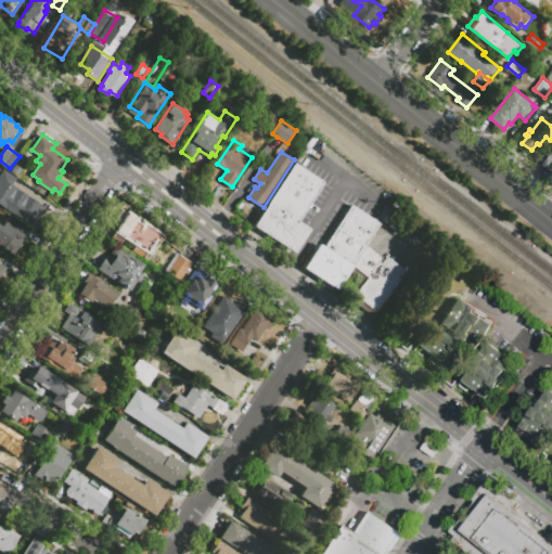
[(296,162),(325,181),(299,220),(311,228),(295,252),(255,226),(296,162)]
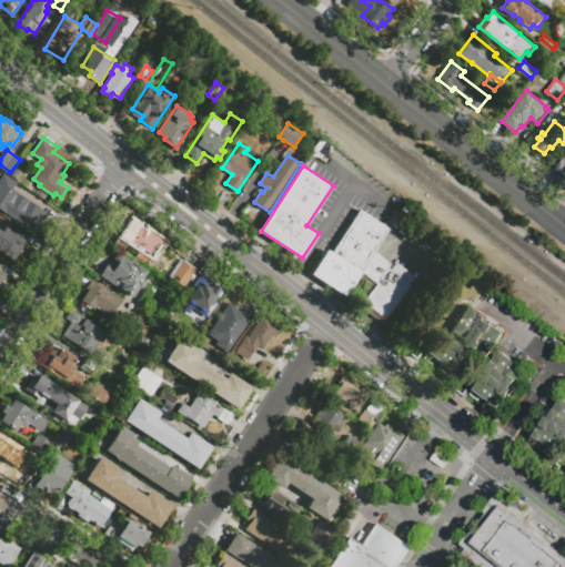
[(24,172),(19,180),(12,175),(18,166),(24,172)]
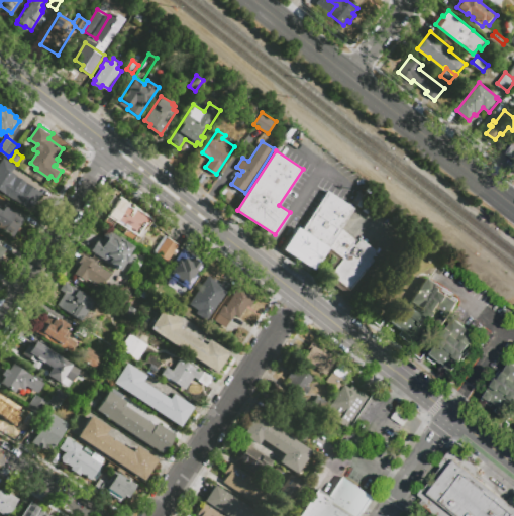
[(30,209),(0,189),(0,163),(4,157),(17,165),(13,172),(20,177),(17,181),(22,184),(24,180),(43,193),(36,203),(35,203),(30,209)]
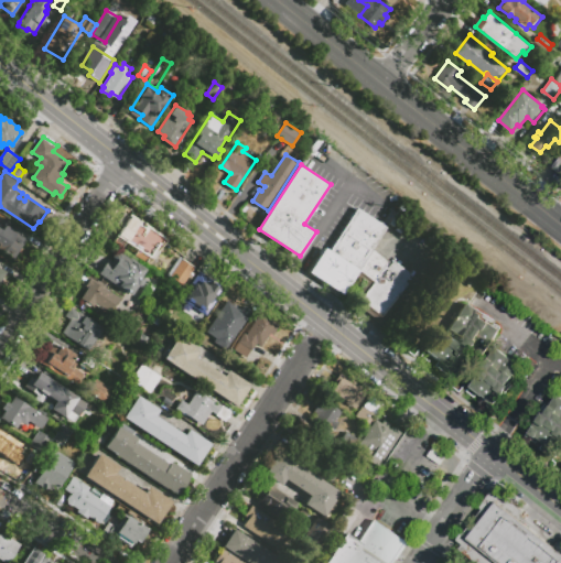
[(310,272),(326,247),(331,250),(358,207),(387,226),(343,294),(310,272)]
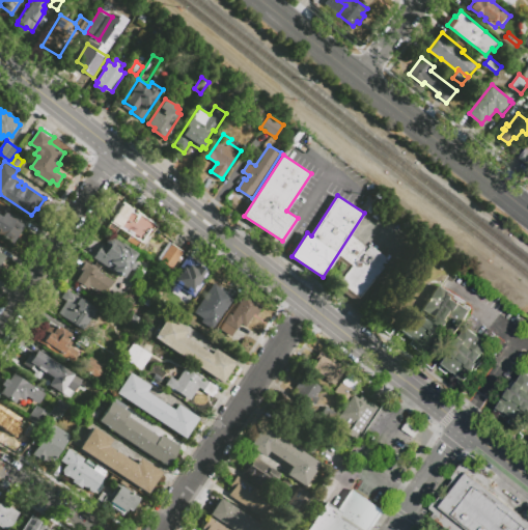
[(160,224),(151,235),(148,233),(142,243),(141,242),(139,246),(128,239),(131,234),(120,227),(117,232),(108,226),(111,222),(110,221),(115,213),(111,211),(118,199),(122,202),(123,200),(135,207),(134,210),(138,213),(139,210),(160,224)]
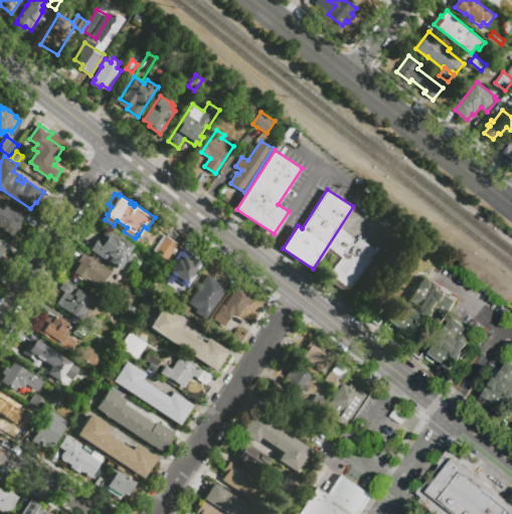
[(26,218),(14,236),(0,226),(0,207),(2,209),(6,204),(26,218)]
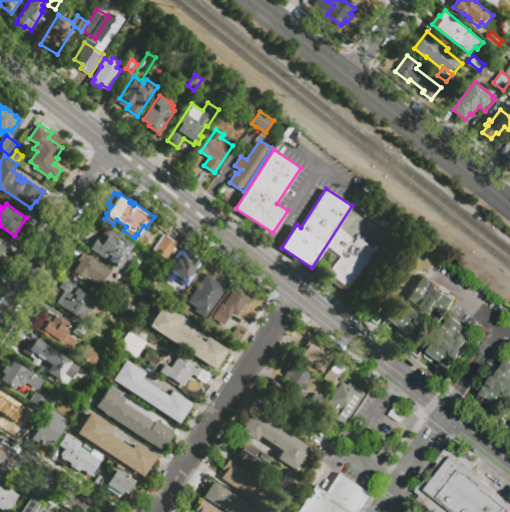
[(340,225),(355,237),(352,240),(354,241),(358,235),(375,248),(370,256),(372,257),(364,268),(363,267),(347,288),(328,273),(340,256),(327,245),(340,225)]
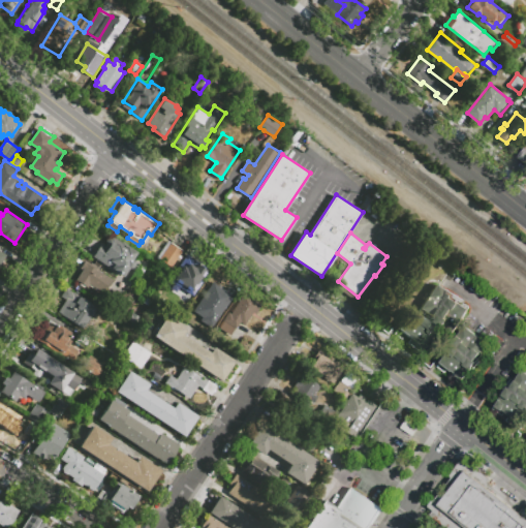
[(173,267),(161,258),(165,251),(163,250),(171,240),(184,249),(173,267)]
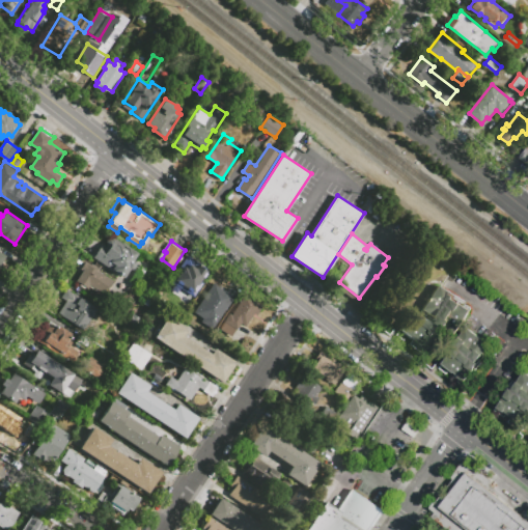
[(124,278),(94,257),(102,246),(107,249),(112,242),(118,246),(119,244),(127,248),(128,245),(139,252),(134,259),(136,260),(136,263),(133,268),(131,269),(124,278)]
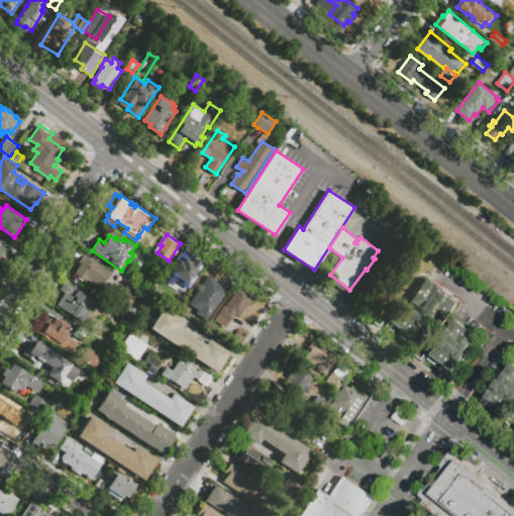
[(147,244),(144,249),(137,245),(140,240),(147,244)]
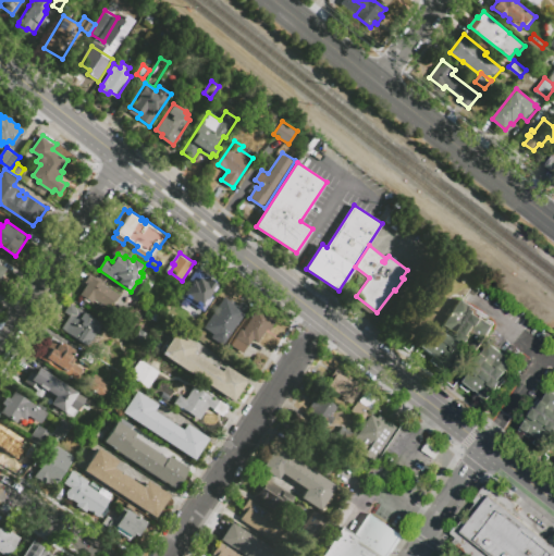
[(198,267),(206,272),(204,274),(208,278),(209,275),(213,279),(212,280),(218,283),(201,307),(185,296),(189,291),(186,288),(191,283),(188,282),(198,267)]
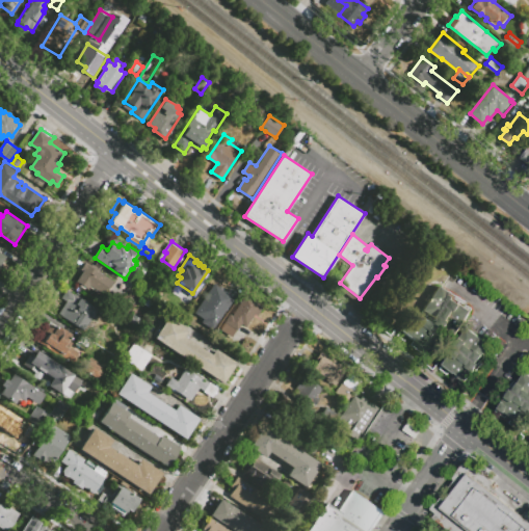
[(89,288),(78,281),(84,270),(82,268),(87,261),(93,264),(94,263),(100,266),(98,269),(114,281),(109,289),(107,288),(103,294),(90,286),(89,288)]
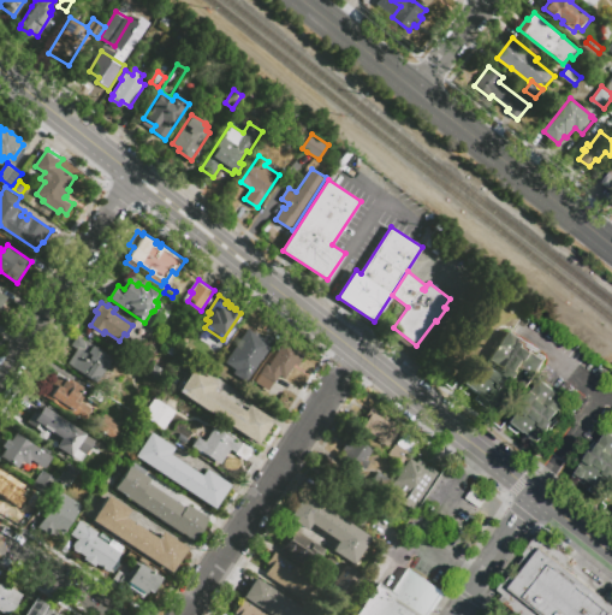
[(150,326),(158,315),(165,320),(158,331),(150,326)]
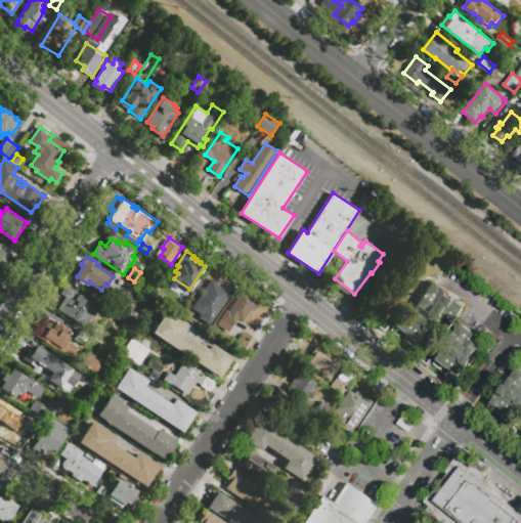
[(228,282),(235,288),(225,303),(217,298),(211,308),(198,300),(213,277),(217,281),(218,280),(222,282),(222,284),(225,287),(228,282)]
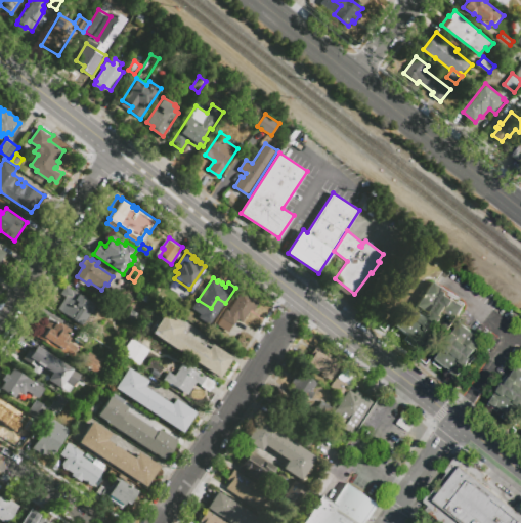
[(449,295),(467,306),(451,331),(433,318),(435,316),(418,304),(433,280),(451,293),(449,295)]
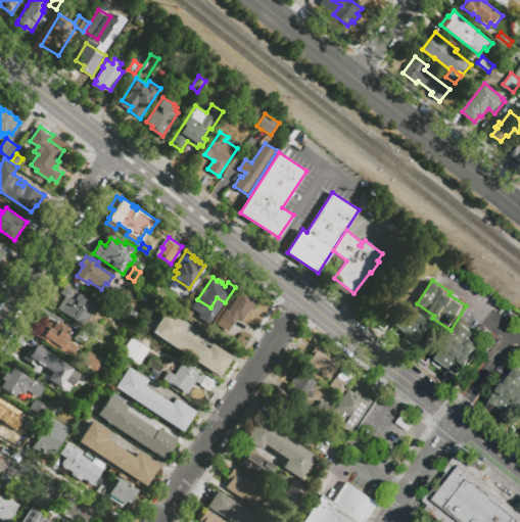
[(96,303),(83,324),(58,307),(66,295),(61,292),(66,284),(96,303)]
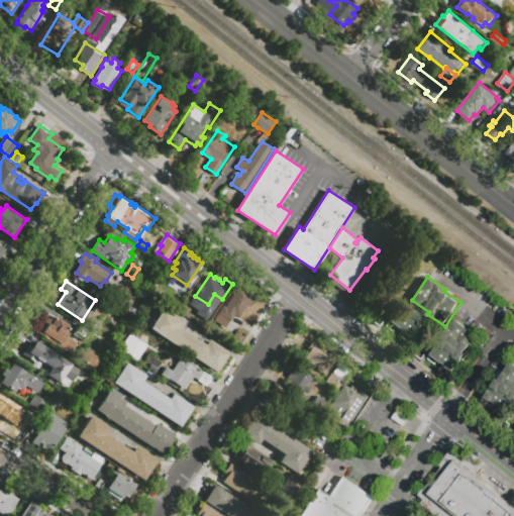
[(240,317),(235,314),(231,320),(227,327),(216,320),(220,313),(219,312),(224,304),(227,306),(240,286),(254,296),(257,298),(251,306),(249,304),(240,317)]
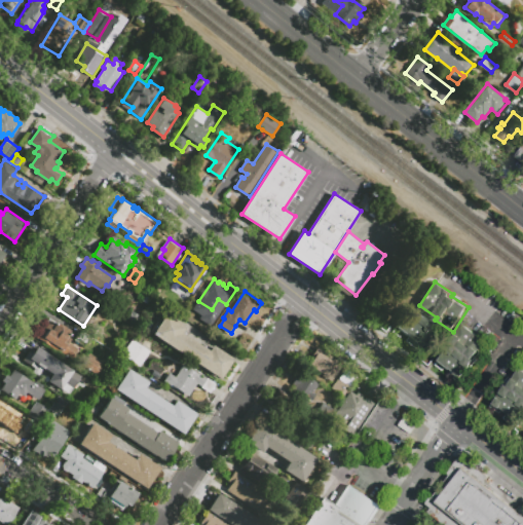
[(420,343),(409,334),(408,335),(396,327),(409,307),(434,325),(420,343)]
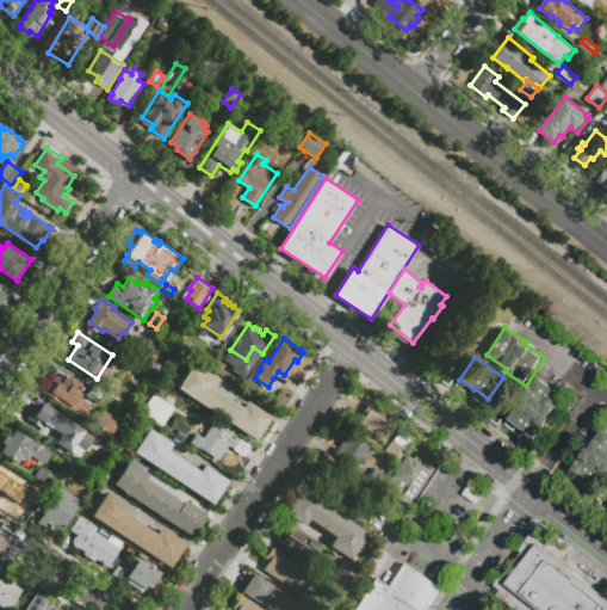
[(181,375),(183,373),(187,375),(193,364),(216,379),(214,382),(220,386),(218,388),(239,401),(240,398),(247,402),(248,400),(273,417),(259,439),(179,387),(181,384),(177,382),(181,375)]
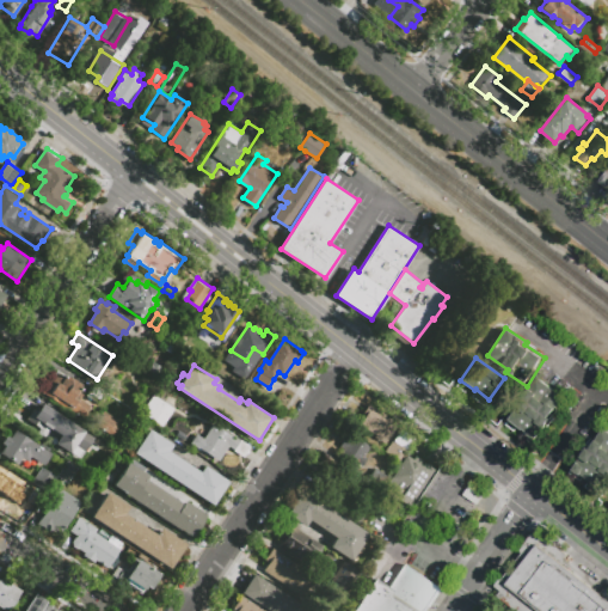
[(53,382),(59,373),(66,378),(67,376),(69,378),(71,376),(81,384),(78,390),(83,395),(81,397),(91,404),(83,416),(67,405),(67,407),(44,391),(51,380),(53,382)]
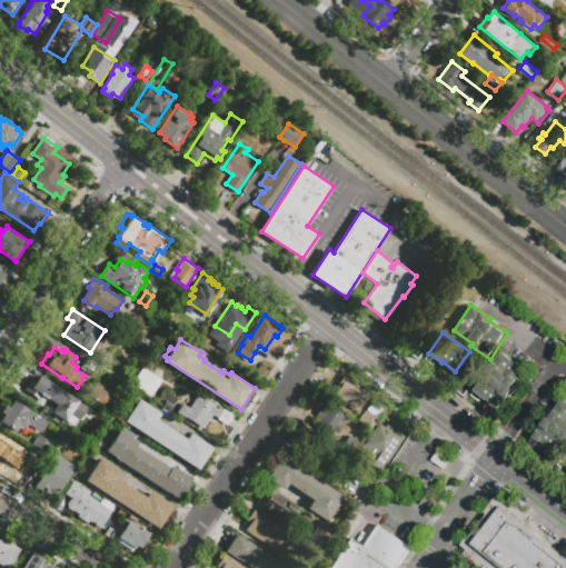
[(504,351),(528,369),(516,385),(520,388),(513,397),(510,396),(500,409),(493,404),(494,402),(489,399),(489,400),(476,390),(504,351)]
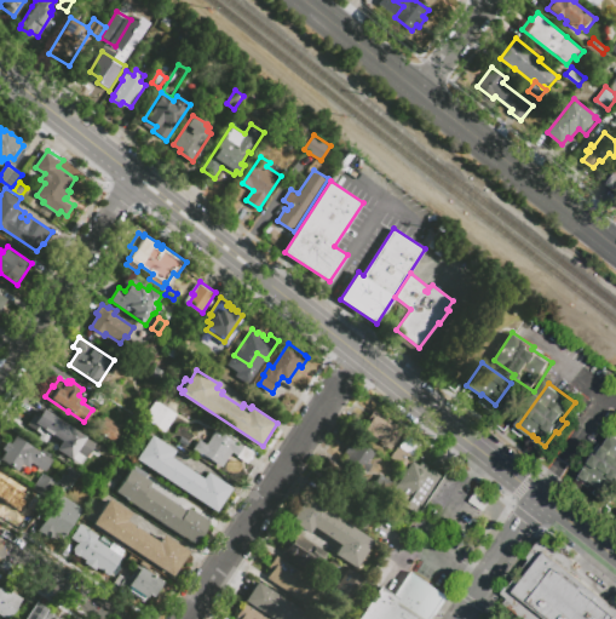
[(98,393),(109,400),(104,408),(93,401),(98,393)]
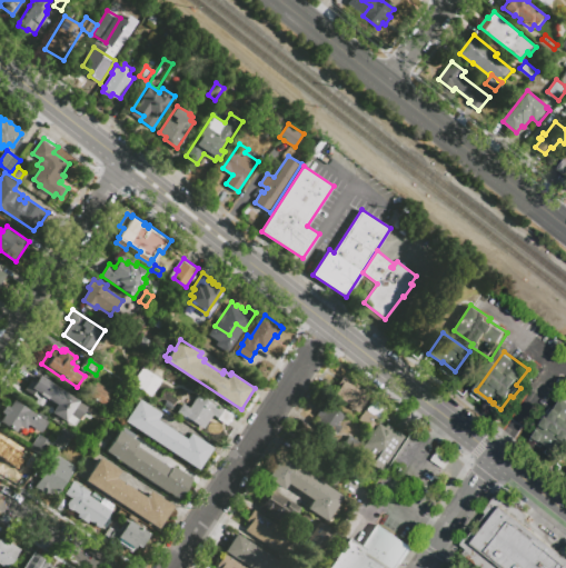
[(152,395),(144,389),(146,387),(142,385),(145,381),(137,377),(145,366),(164,379),(152,395)]
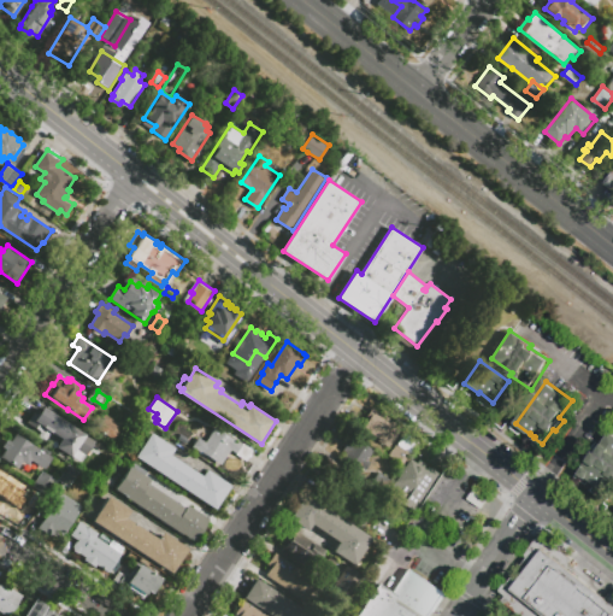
[(176,409),(174,408),(177,402),(180,397),(200,410),(194,420),(176,409)]
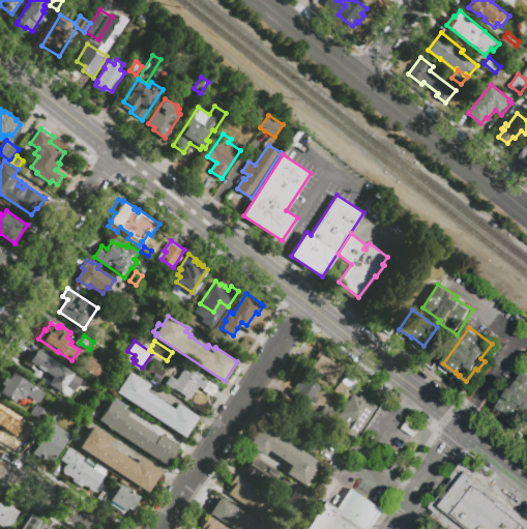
[(40,378),(33,374),(35,371),(24,363),(31,352),(34,354),(37,348),(84,379),(77,390),(67,384),(63,391),(50,383),(54,376),(46,370),(40,378)]
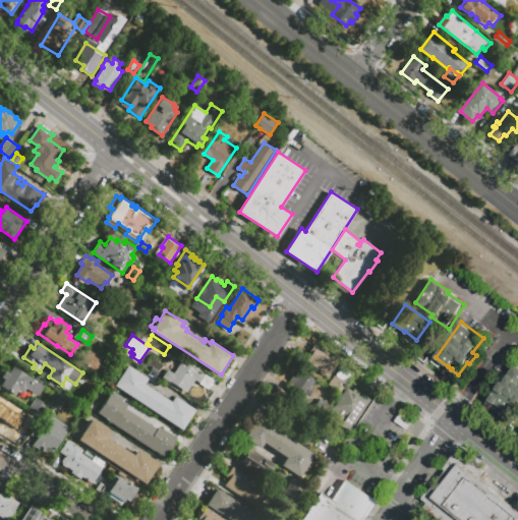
[(330,377),(326,373),(325,374),(323,372),(321,371),(322,369),(315,365),(314,367),(309,364),(311,362),(307,359),(312,351),(310,350),(315,343),(341,359),(330,377)]
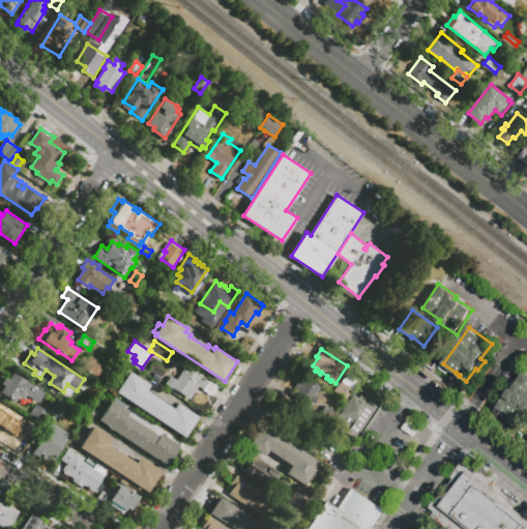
[(88,359),(91,355),(105,363),(96,376),(80,365),(85,359),(88,359)]
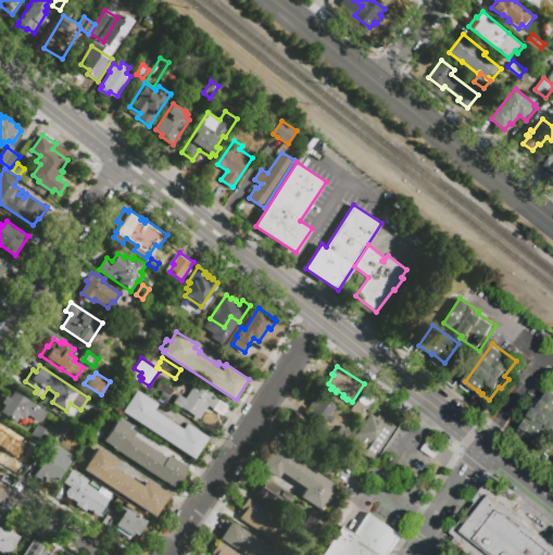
[(174,402),(180,393),(187,398),(196,385),(212,394),(220,399),(221,399),(229,404),(223,415),(213,408),(214,407),(210,404),(200,418),(174,402)]
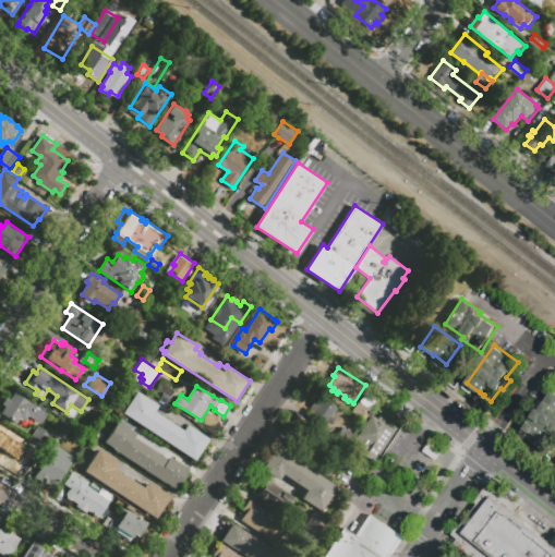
[(209,438),(195,459),(122,412),(136,390),(159,404),(156,408),(163,412),(161,415),(178,425),(180,421),(186,425),(188,424),(209,438)]
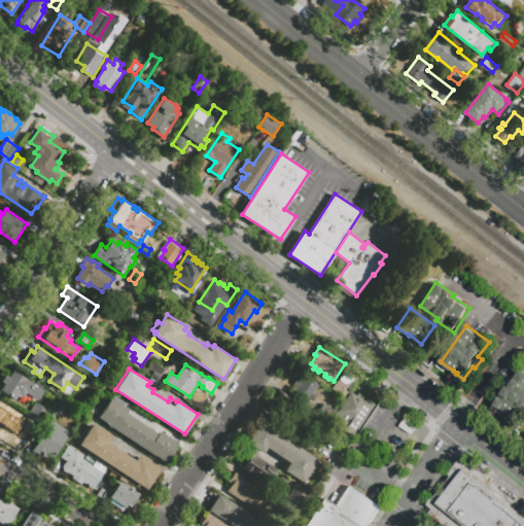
[(523,369),(523,416),(520,421),(507,413),(508,412),(503,409),(502,410),(495,405),(509,386),(511,387),(523,369)]
